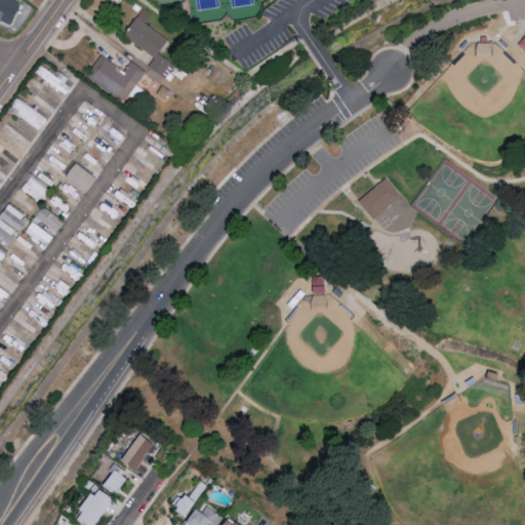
[(169,39),(145,23),(152,13),(144,8),(125,37),(156,57),(149,67),(166,78),(175,65),(160,53),(169,39)]
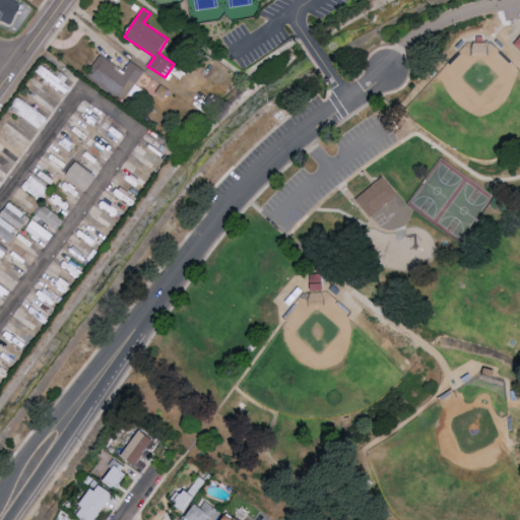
[(125,70),(101,55),(86,76),(125,101),(144,69),(131,61),(125,70)]
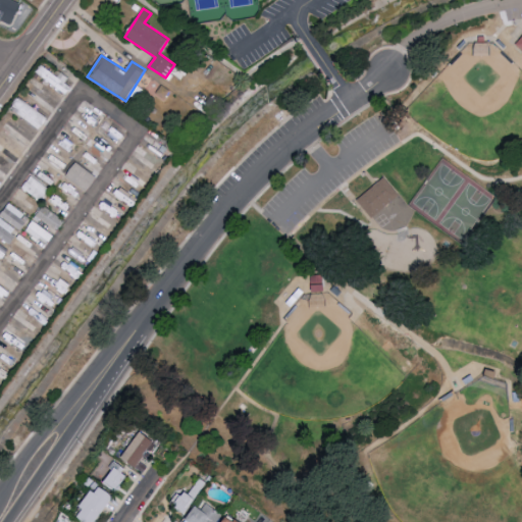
[(35,77),(67,92),(70,86),(64,83),(67,76),(41,65),(35,77)]
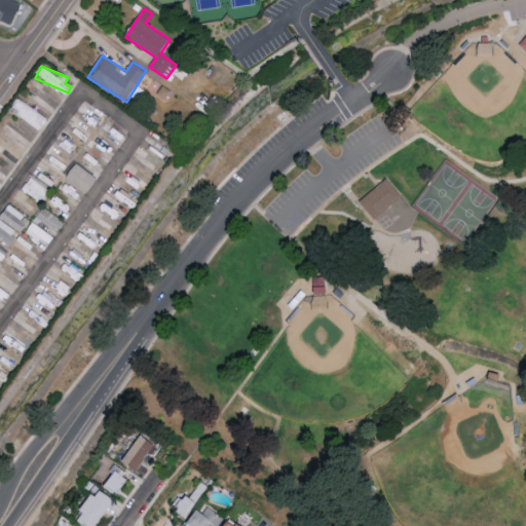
[(109,140),(97,135),(94,142),(106,147),(109,140)]
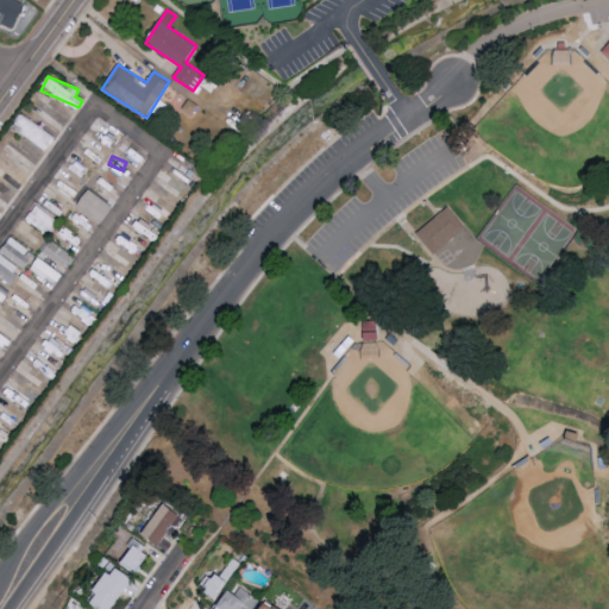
[(101,223),(113,206),(89,189),(77,206),(101,223)]
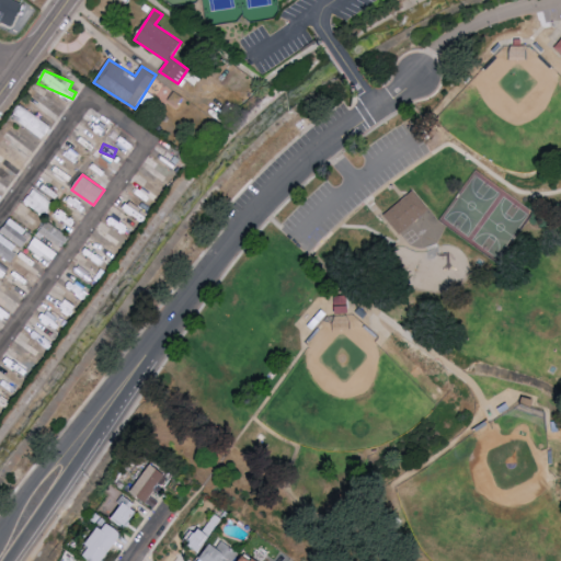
[(54,204),(35,189),(24,202),(43,217),(54,204)]
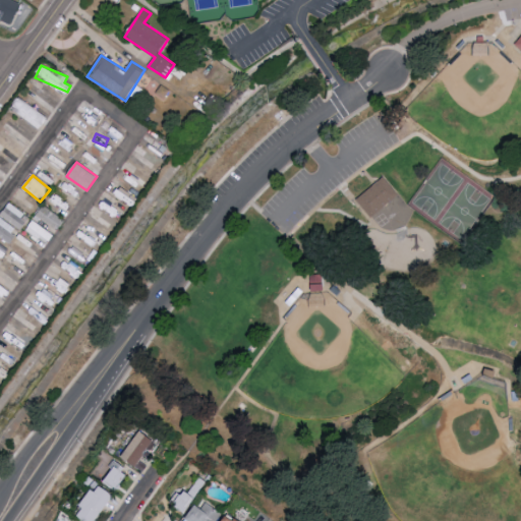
[(369,217),(399,196),(386,177),(356,197),(369,217)]
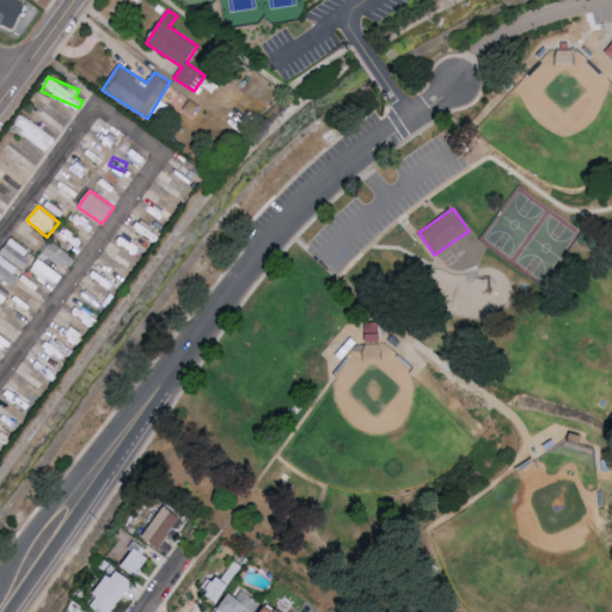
[(136,256),(142,245),(122,232),(115,243),(136,256)]
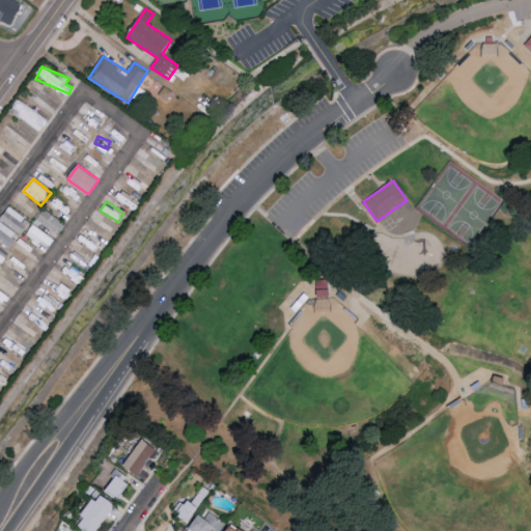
[(59,235),(66,224),(44,208),(36,221),(59,235)]
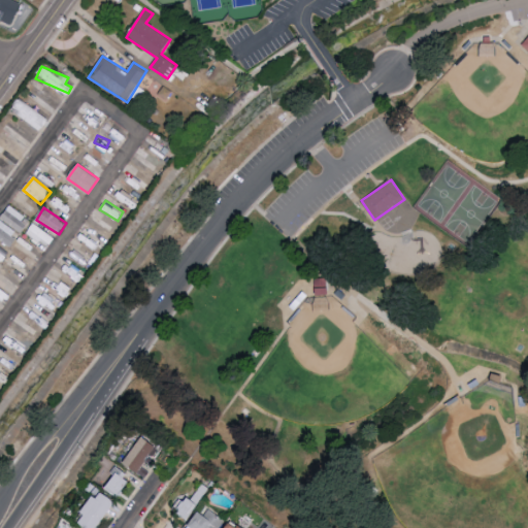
[(18,232),(0,220),(0,240),(9,245),(18,232)]
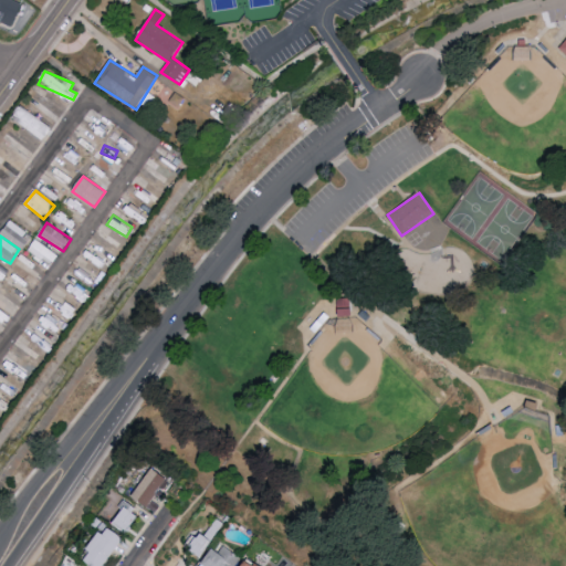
[(58,254),(34,239),(28,251),(51,265),(58,254)]
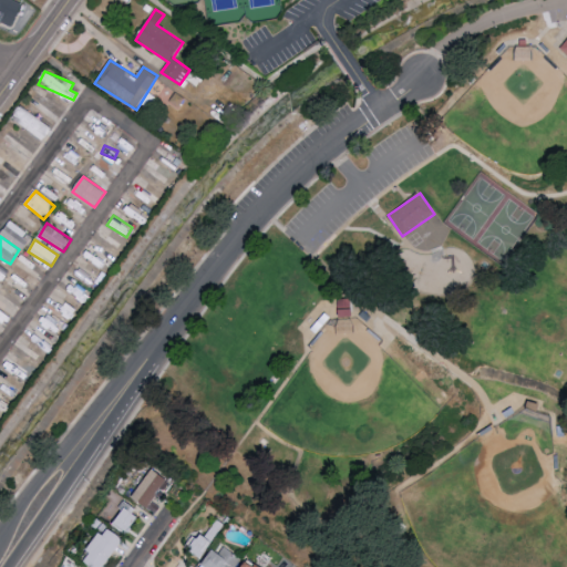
[(78,274),(96,288),(103,279),(84,266),(78,274)]
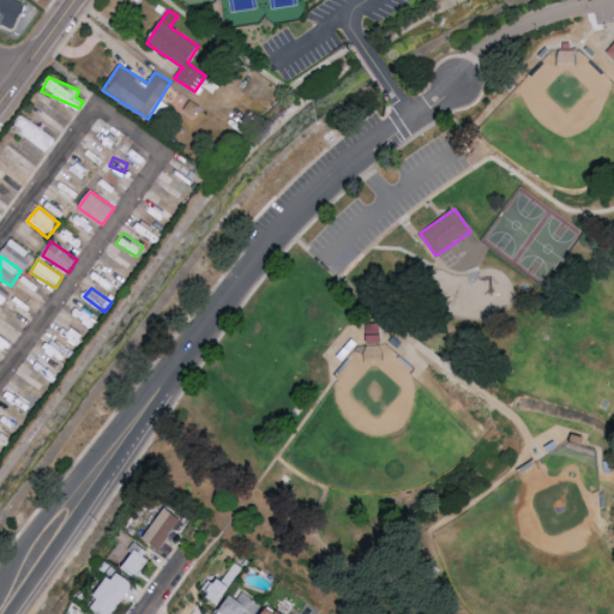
[(144,536),(160,548),(182,519),(167,507),(144,536)]
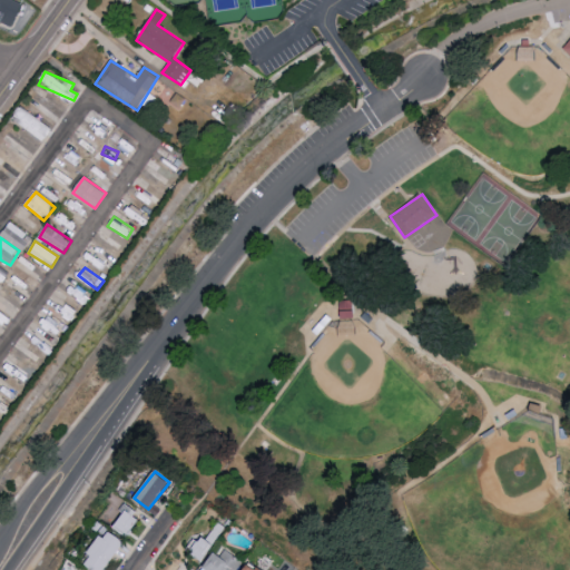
[(126,539),(141,516),(125,504),(109,528),(126,539)]
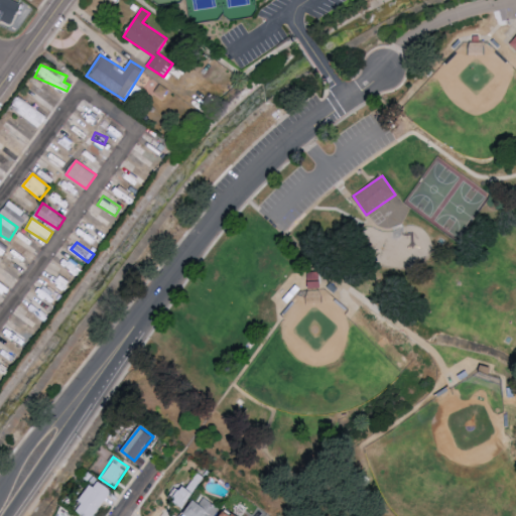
[(76,510),(85,515),(95,515),(112,489),(97,479),(76,510)]
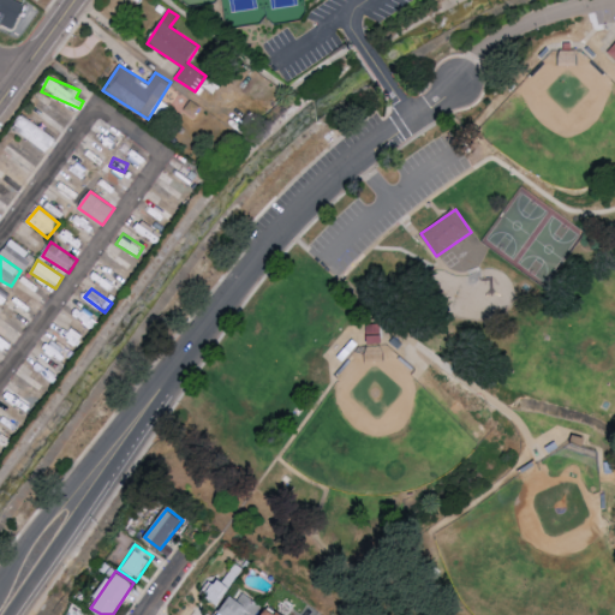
[(215,605),(232,586),(221,578),(204,597),(215,605)]
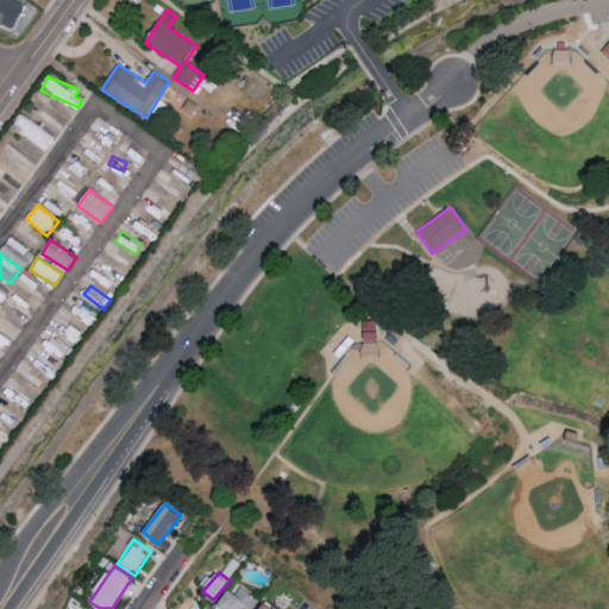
[(251,608),(258,598),(234,583),(218,608),(251,608)]
